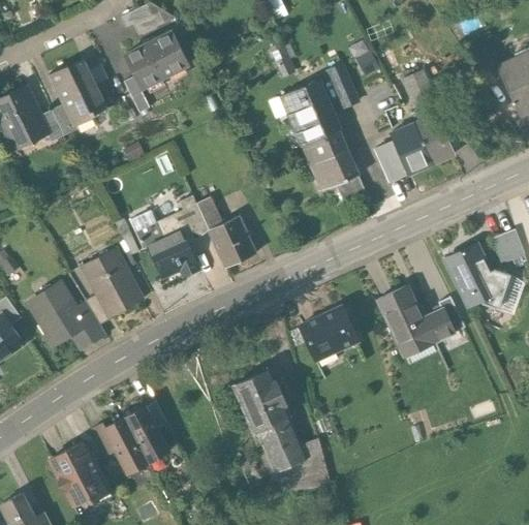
[(151,0),(134,8),(144,27),(164,17),(156,0),(151,0)]
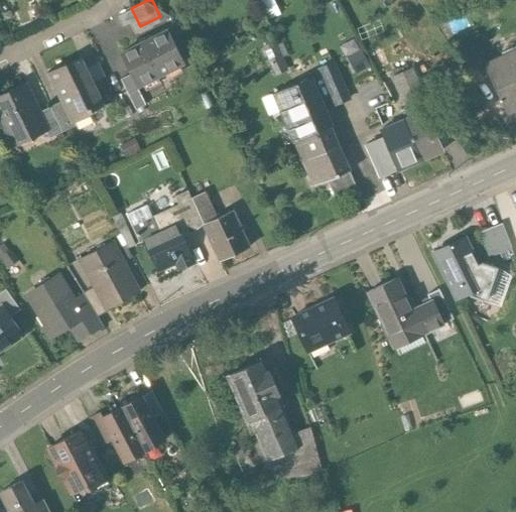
[(174,25),(125,47),(142,86),(192,64),(174,25)]
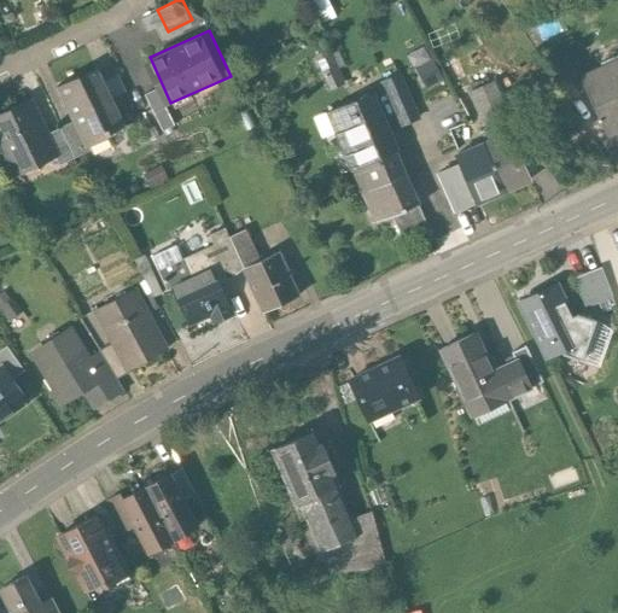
[(617,132),(617,57),(581,74),(610,136),(617,132)]
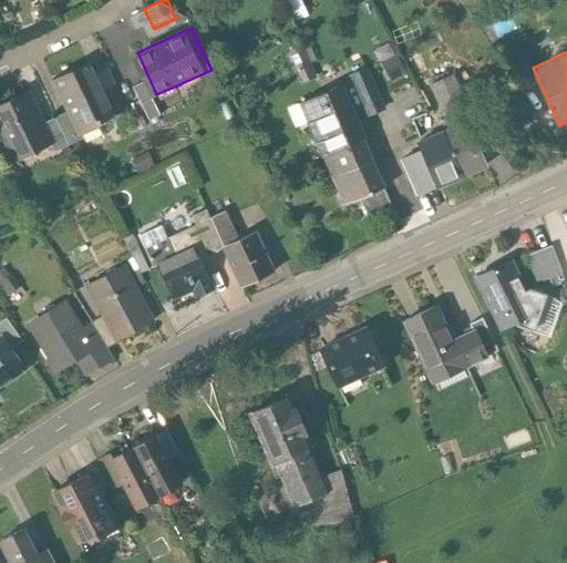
[(121,115),(93,59),(55,77),(83,134),(121,115)]
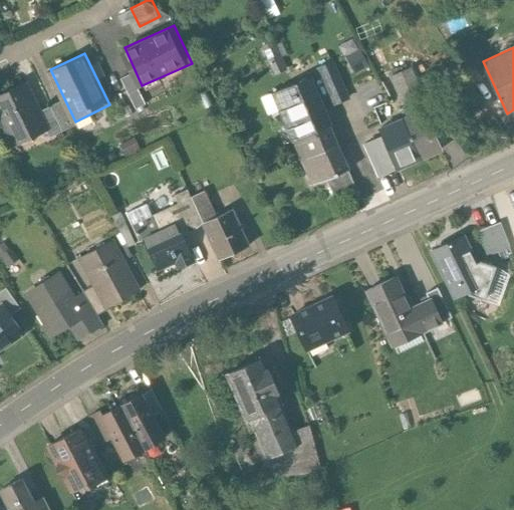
[(274,92),(294,137),(331,119),(314,75),(274,92)]
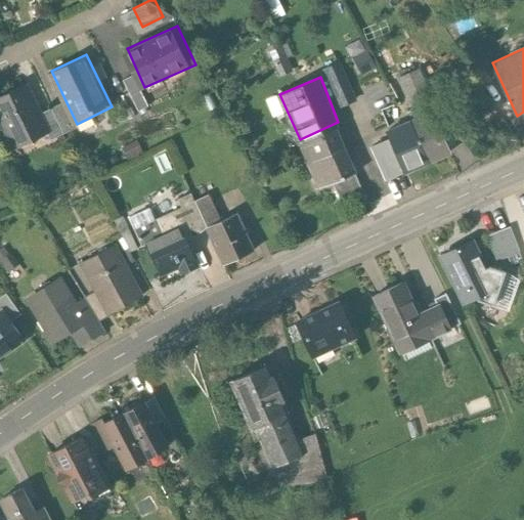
[(54,129),(32,82),(0,96),(0,116),(15,148),(54,129)]
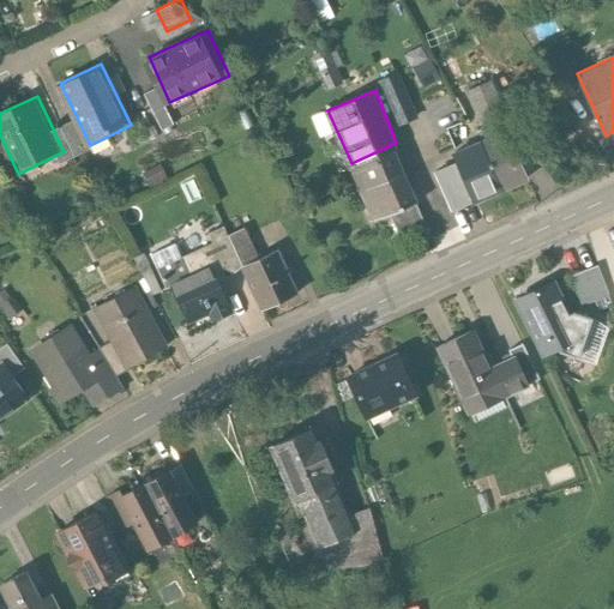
[(519,124),(488,137),(510,188),(541,175),(519,124)]
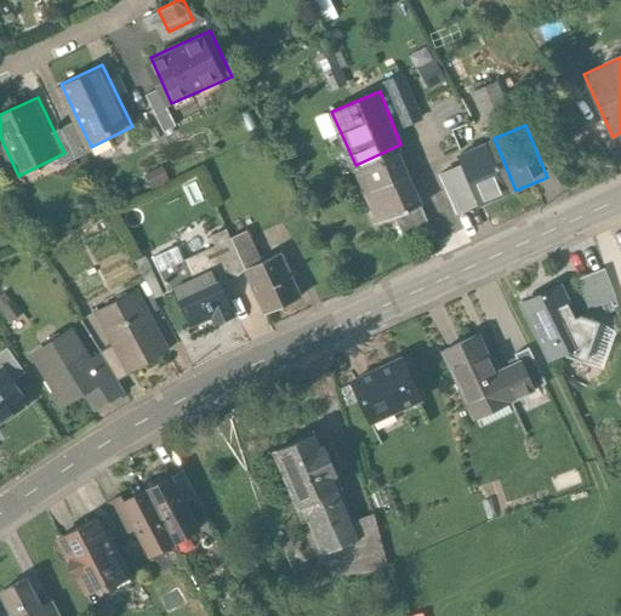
[(516,190),(494,138),(461,152),(483,204),(516,190)]
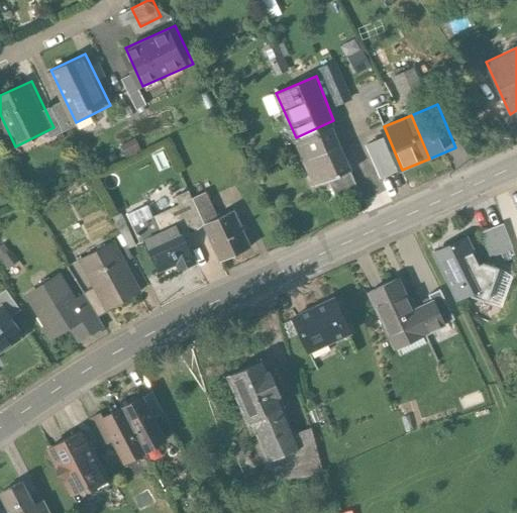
[(296,137),(307,160),(342,143),(333,120),(296,137)]
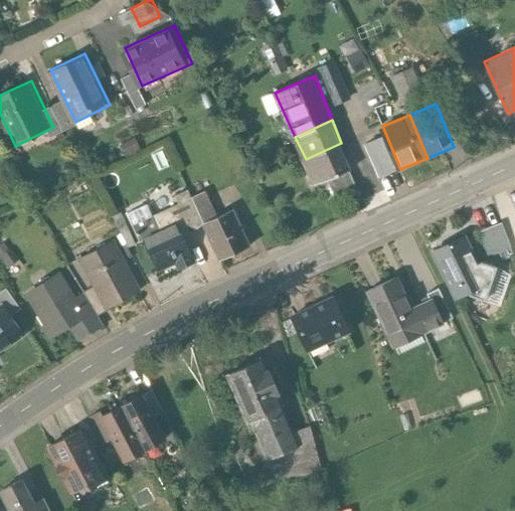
[(353,170),(341,143),(306,159),(318,185),(353,170)]
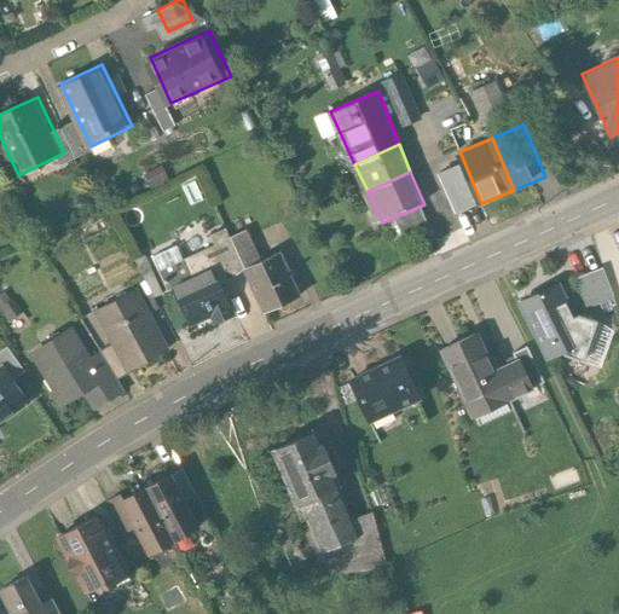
[(283,249),(247,267),(271,316),(307,297),(283,249)]
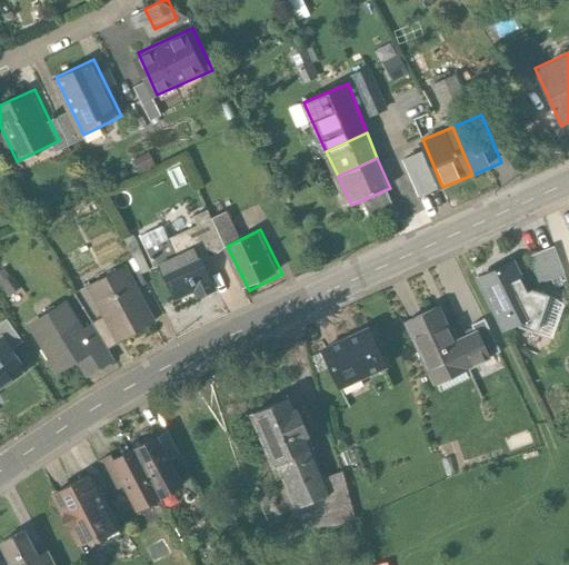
[(216,287),(196,244),(158,261),(178,305),(216,287)]
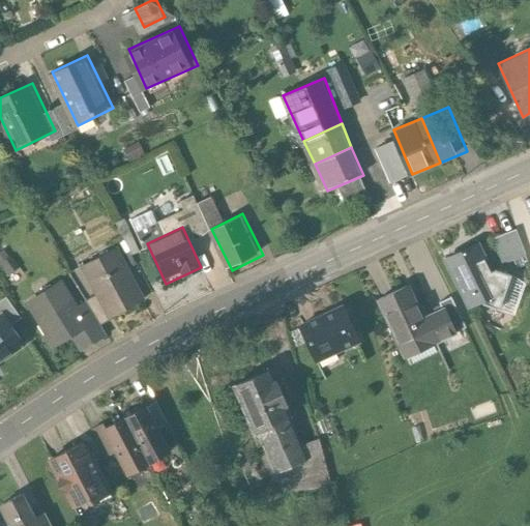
[(518,228),(491,239),(501,263),(528,252),(518,228)]
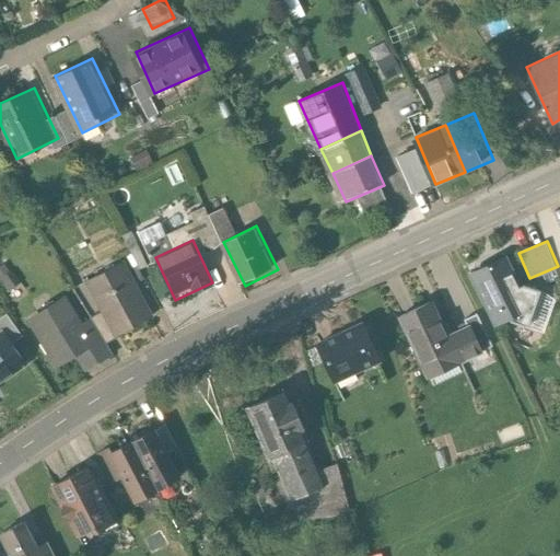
[(531,309),(505,256),(469,273),(494,326),(531,309)]
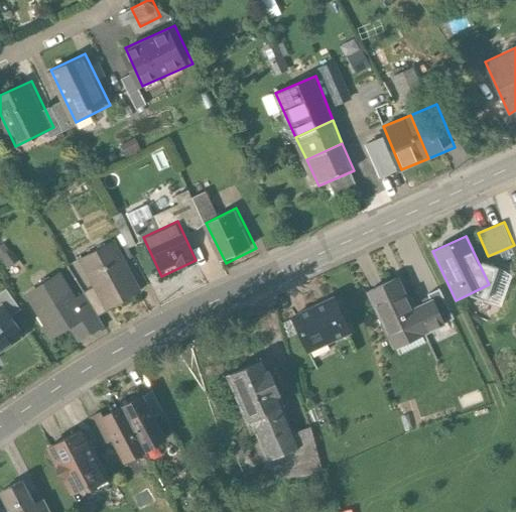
[(146,290),(117,238),(78,260),(108,312),(146,290)]
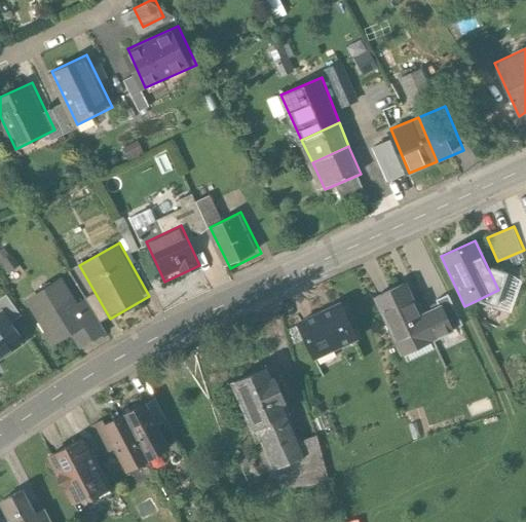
[(80,304),(67,277),(25,299),(51,348),(73,337),(81,350),(108,336),(87,298),(80,304)]
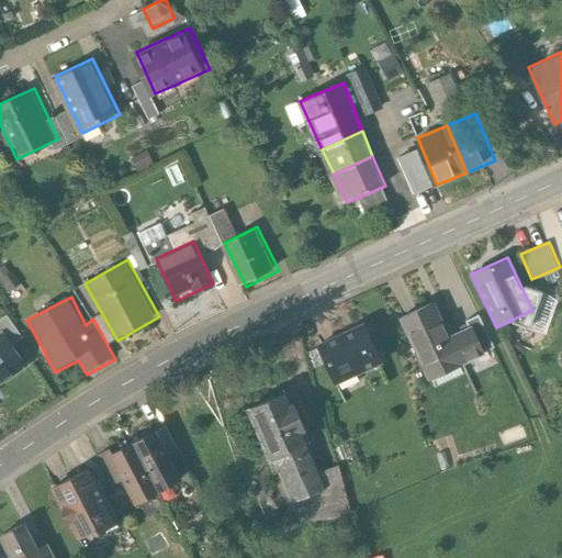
[(396,319),(414,354),(449,336),(431,301),(396,319)]
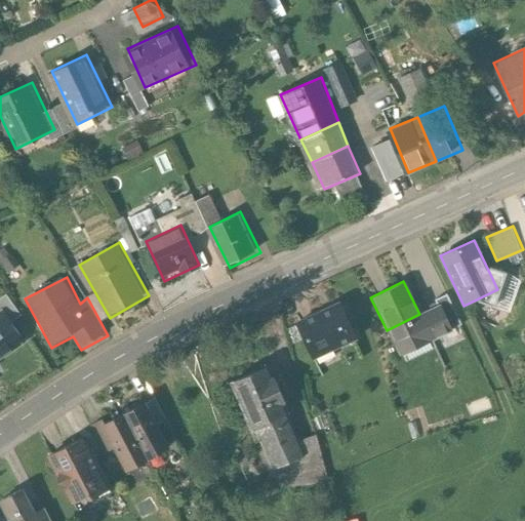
[(439,304),(419,314),(387,330),(400,357),(452,331),(439,304)]
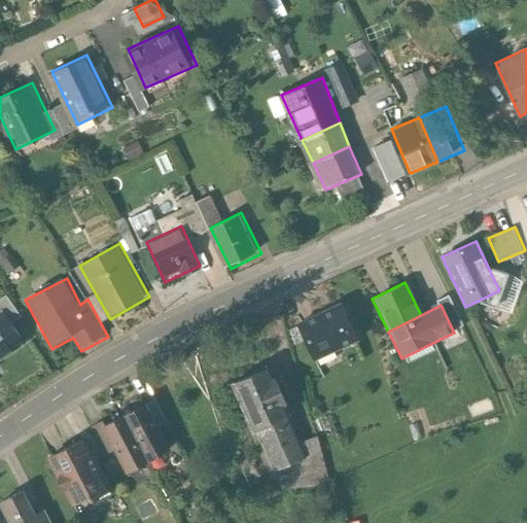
[(356,341),(340,306),(297,326),(315,361),(356,341)]
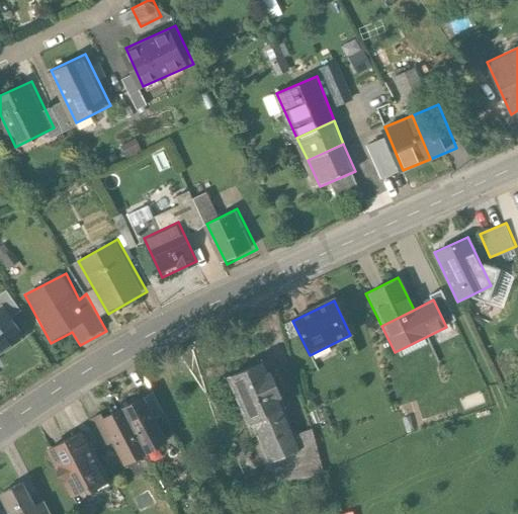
[(0,354),(28,335),(6,302),(0,306),(0,354)]
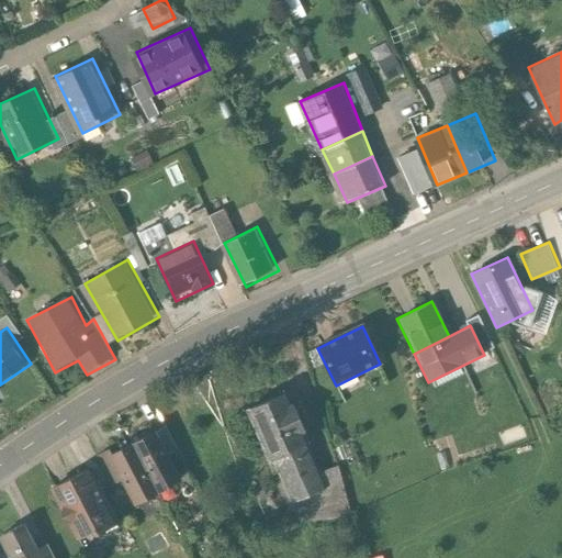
[(327,486),(285,391),(244,409),(285,504),(327,486)]
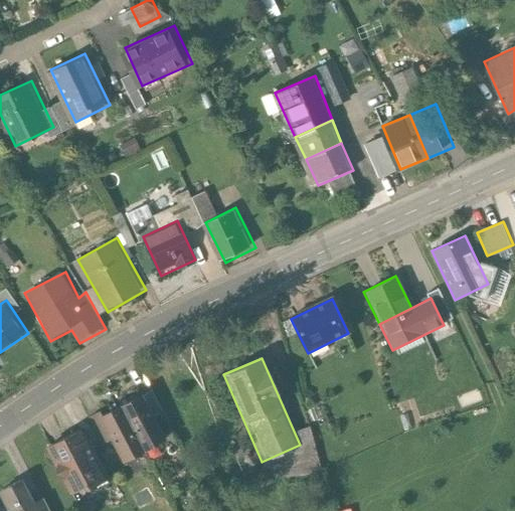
[(140,393),(119,404),(143,453),(165,443),(140,393)]
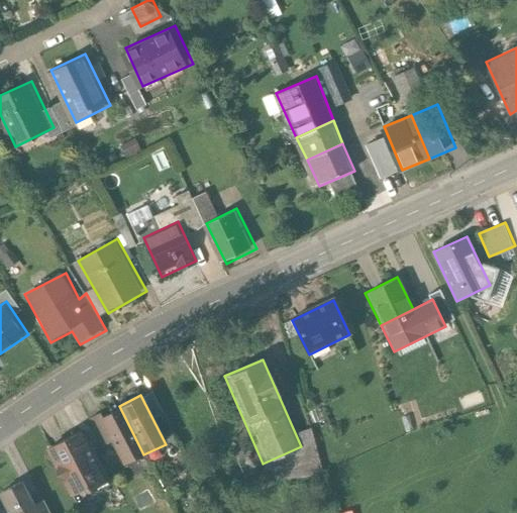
[(122,466),(143,454),(119,406),(98,417),(122,466)]
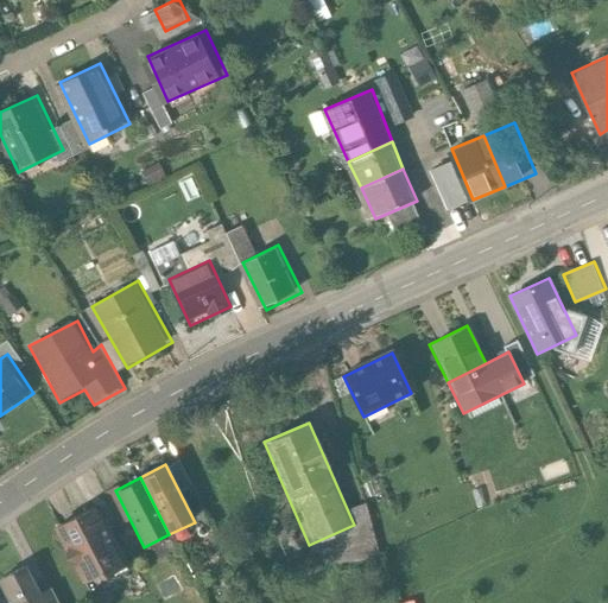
[(122,569),(93,509),(50,531),(80,590),(122,569)]
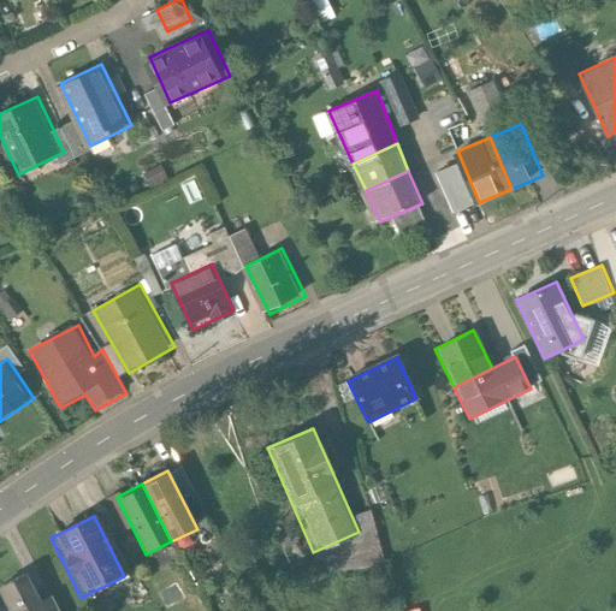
[(37,601),(23,575),(0,587),(0,600),(5,610),(58,610),(49,595),(37,601)]
